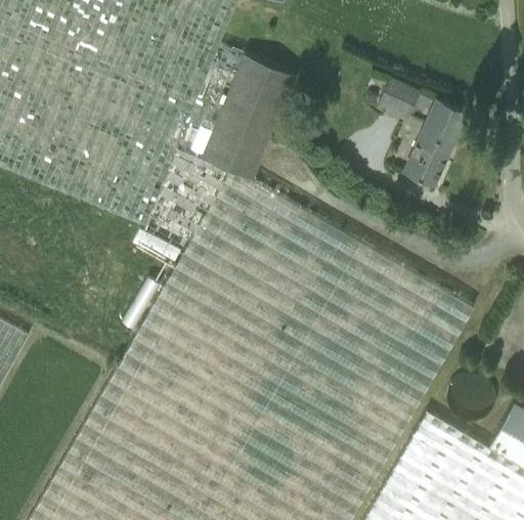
[(0,0),(0,169),(126,221),(142,228),(133,246),(178,270),(123,359),(28,519),(349,519),(473,307),(394,262),(252,178),(294,75),(220,45),(238,1),(236,0),(0,0)]
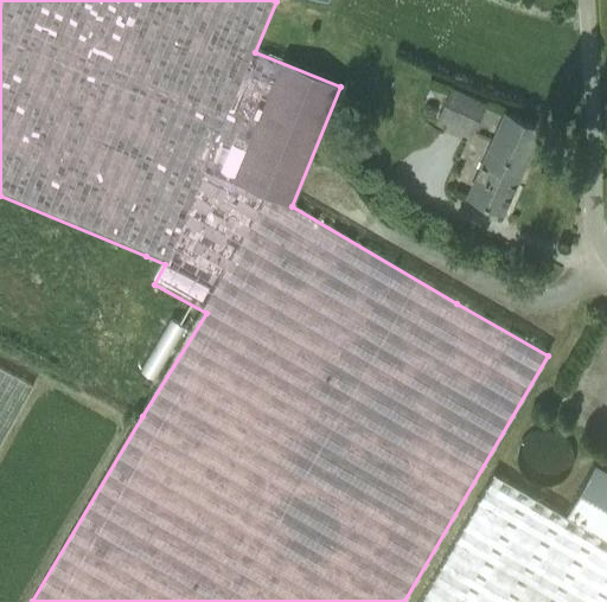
[(485,108),(451,93),(436,125),(471,140),(485,108)]
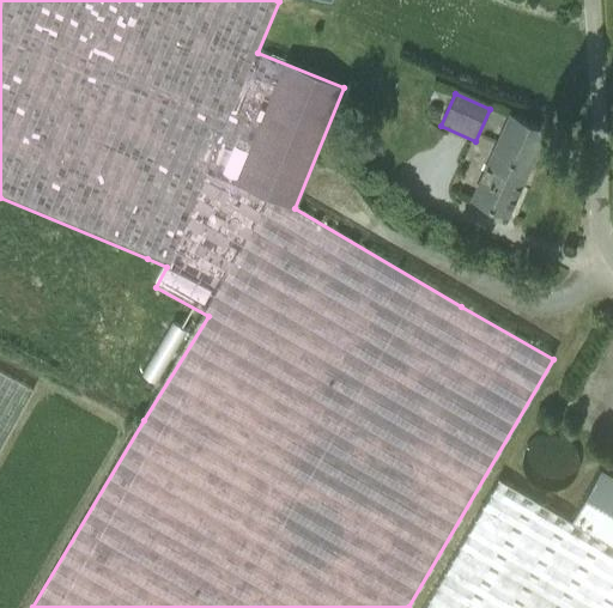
[(480,140),(495,145),(505,114),(491,109),(484,127),(480,140)]
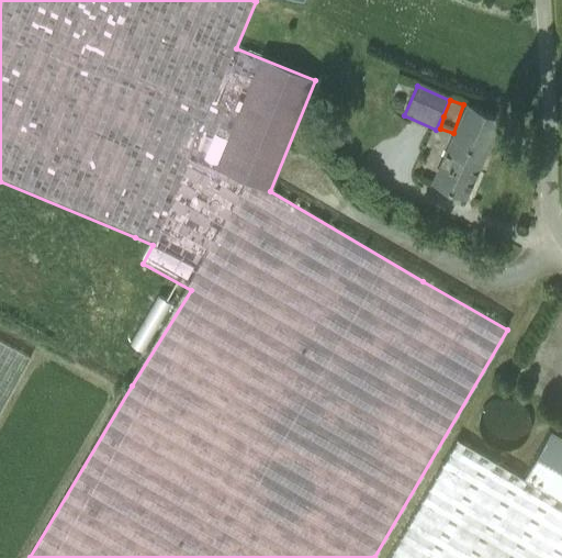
[(434,186),(464,199),(499,122),(468,108),(434,186)]
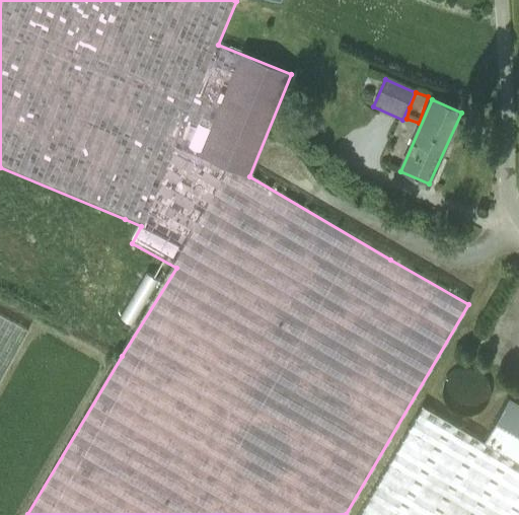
[(0,382),(27,334),(0,318),(0,382)]
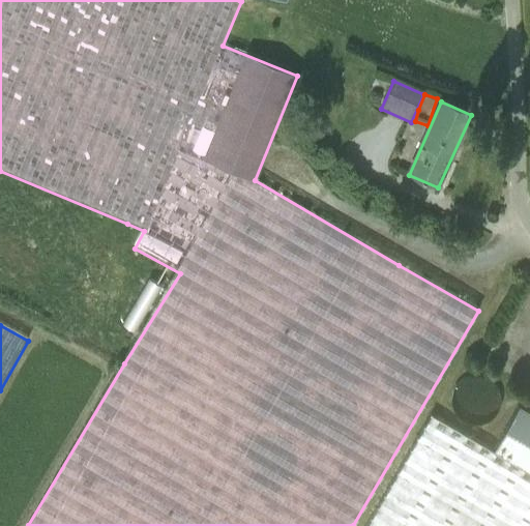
[(454,415),(460,422),(468,428),(477,429),(487,427),(494,420),(499,412),(500,403),(498,395),(493,386),(484,382),(475,380),(466,383),(459,388),(453,397),(452,406),(454,415)]
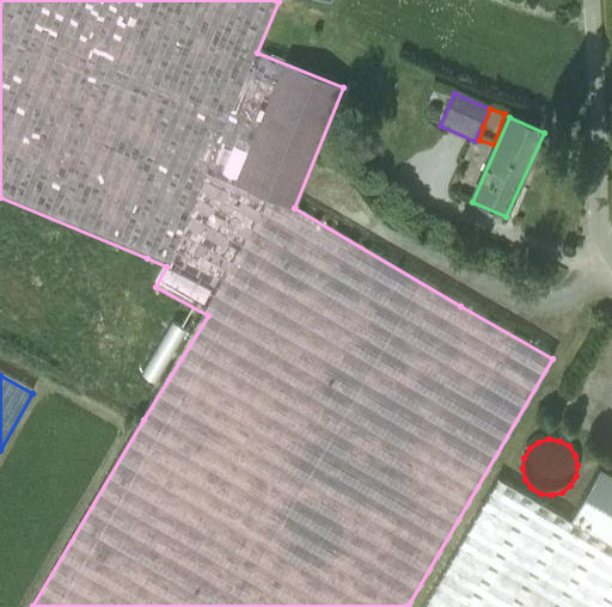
[(570,522),(611,546),(611,479),(599,472),(570,522)]
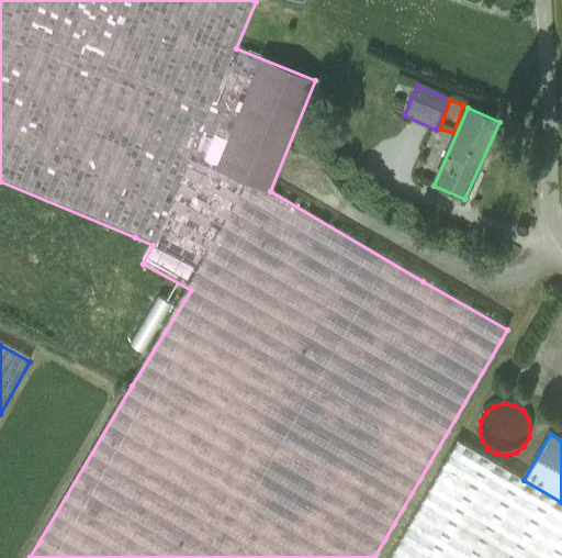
[(561,557),(561,502),(458,443),(390,557),(561,557)]
